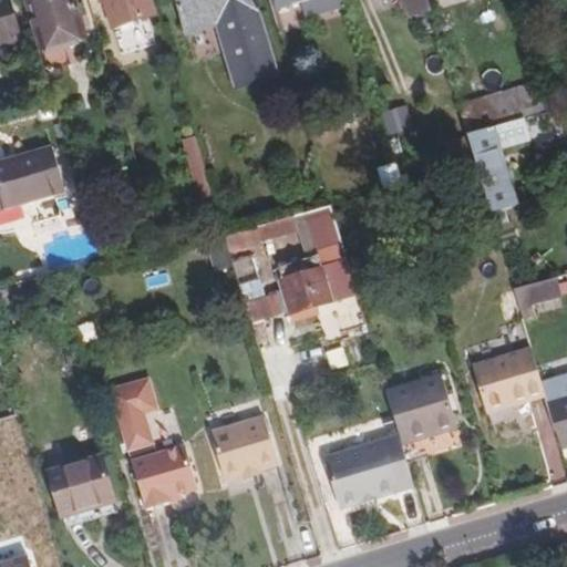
[(0,0),(0,44),(20,39),(7,0),(0,0)]
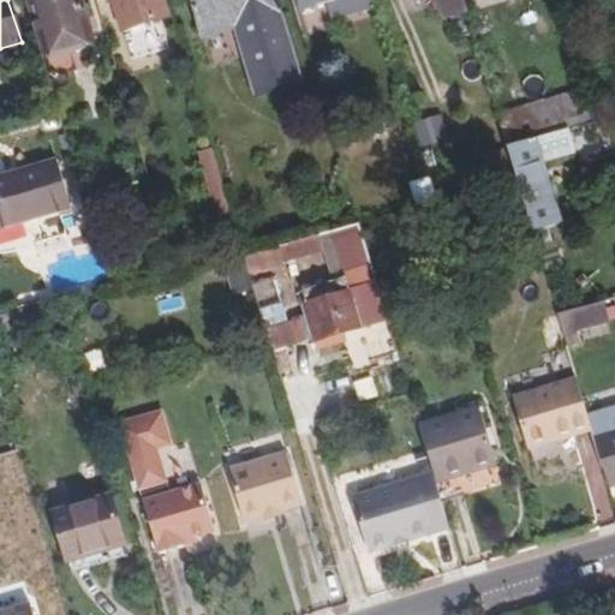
[(88,42),(73,0),(33,0),(27,3),(43,57),(88,42)]
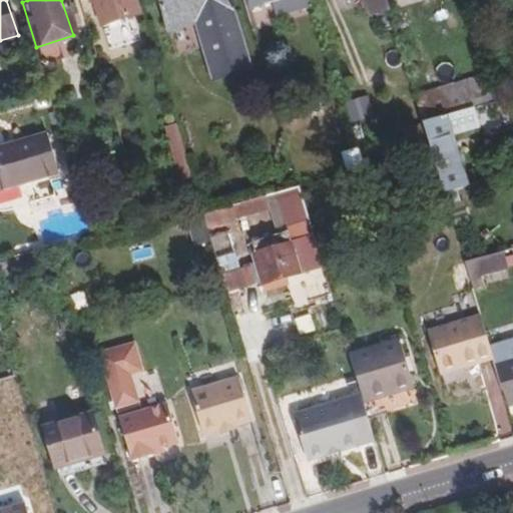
[(91,0),(100,27),(138,16),(133,0),(91,0)]
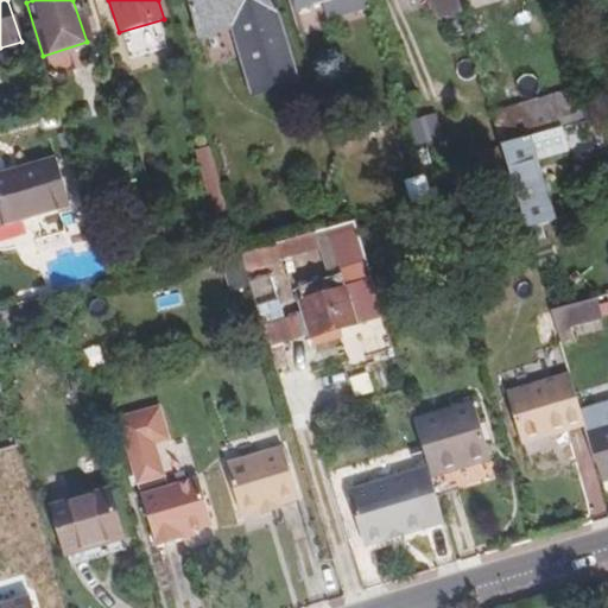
[(272,11),(268,0),(189,0),(200,35),(232,26),(253,96),(296,83),(278,19),(270,21),(268,13),(272,11)]
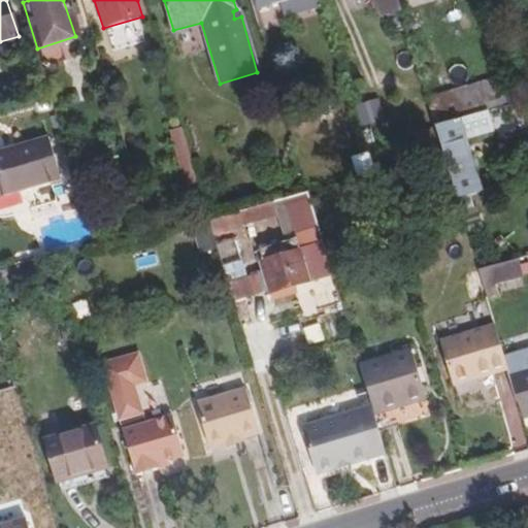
[(254,0),(257,8),(287,0),(254,0)]
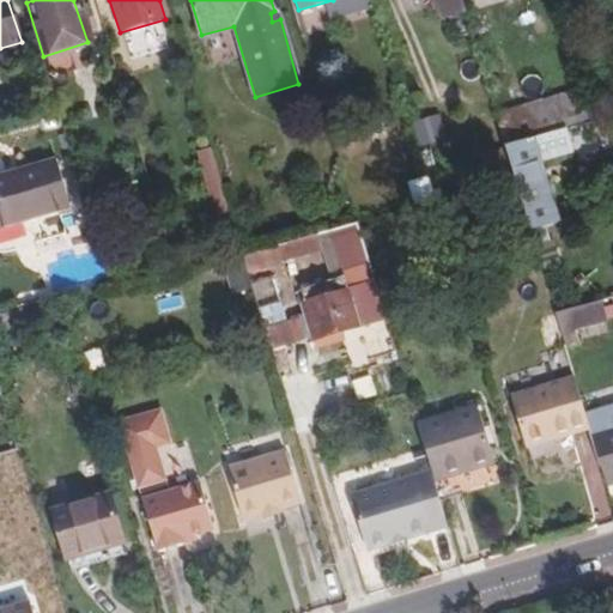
[(462,0),(435,0),(442,20),(466,13),(462,0)]
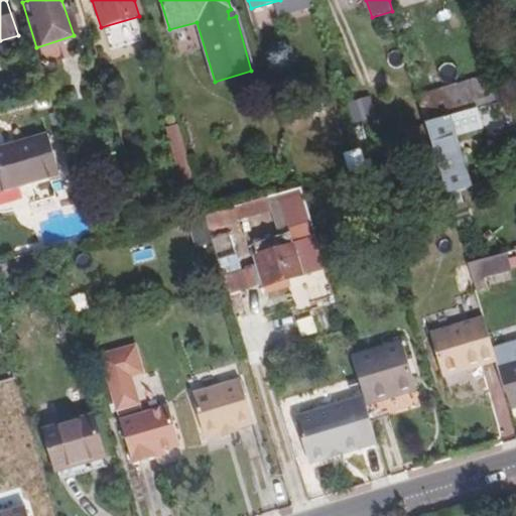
[(468,81),(476,109),(477,109),(500,102),(496,89),(491,74),(468,81)]
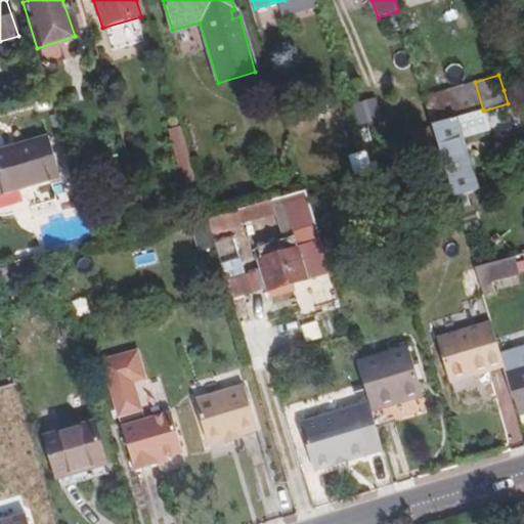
[(424,97),(432,126),(483,111),(475,82),(424,97)]
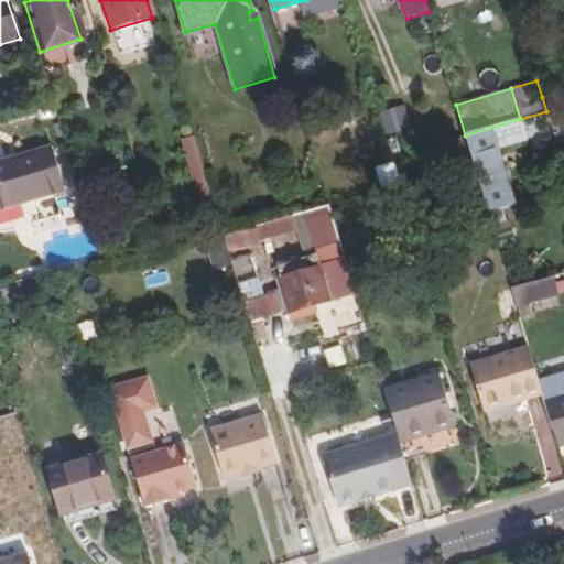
[(563,89),(542,97),(546,111),(563,106),(563,89)]
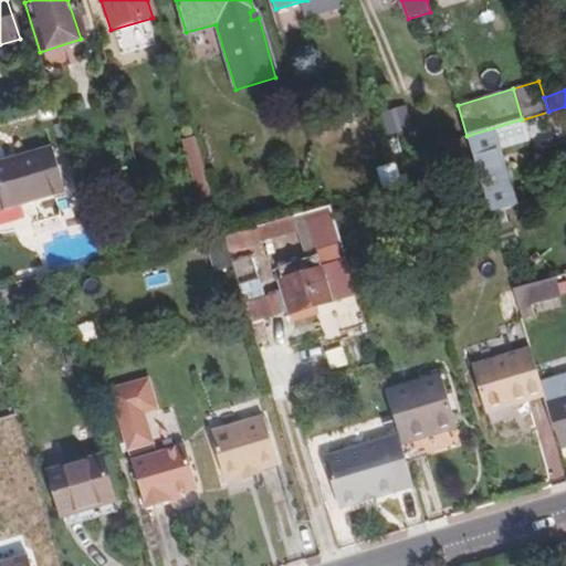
[(467,136),(475,163),(491,215),(515,207),(498,148),(530,139),(523,119),(522,119),(467,136)]
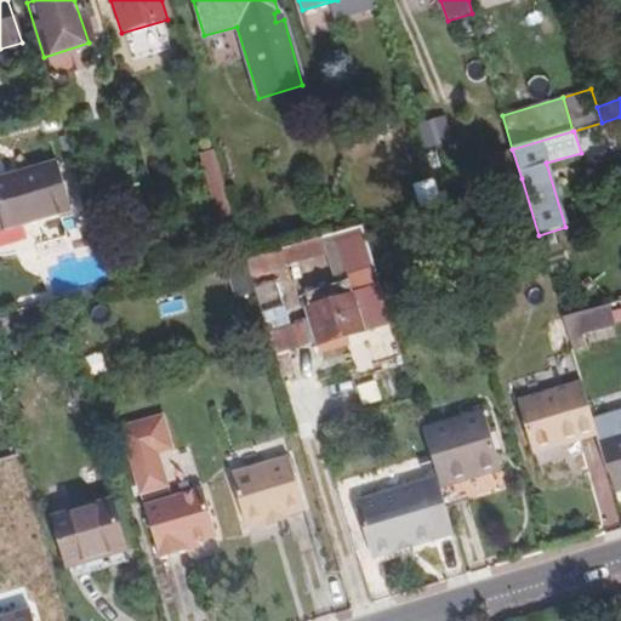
[(488,157),(496,186),(522,178),(512,149),(488,157)]
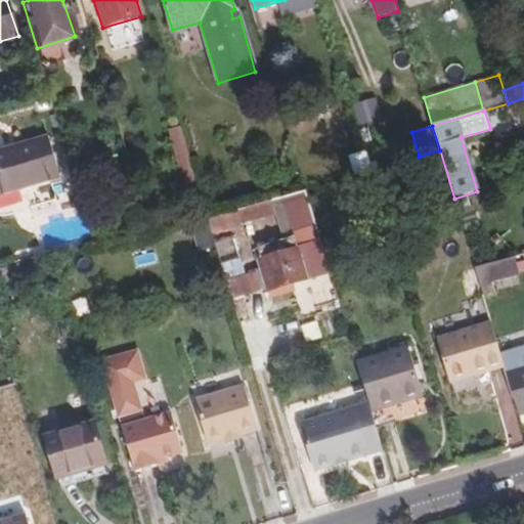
[(178,164),(189,161),(179,127),(168,131),(178,164)]
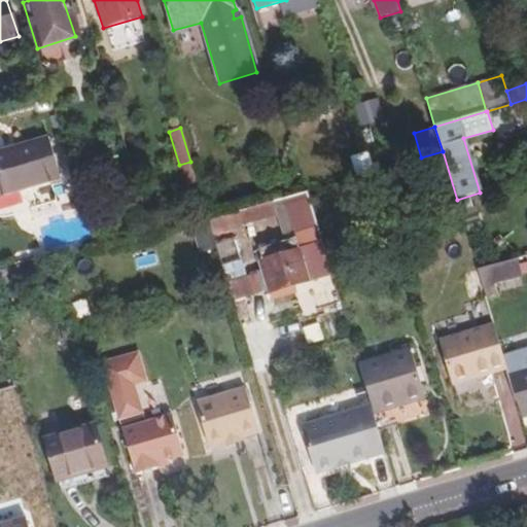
[(49,139),(0,153),(0,195),(61,177),(49,139)]
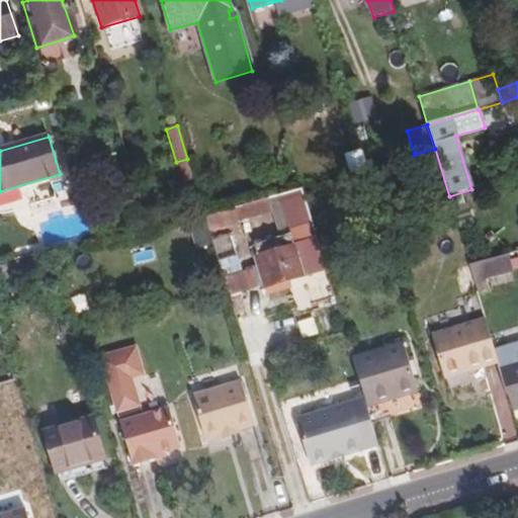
[(253,270),(226,277),(230,294),(257,286),(263,284),(266,294),(288,287),(287,280),(303,276),(304,278),(326,272),(300,188),(280,194),(203,217),(208,233),(236,225),(236,222),(273,210),(281,236),(252,244),(258,268),(253,270)]
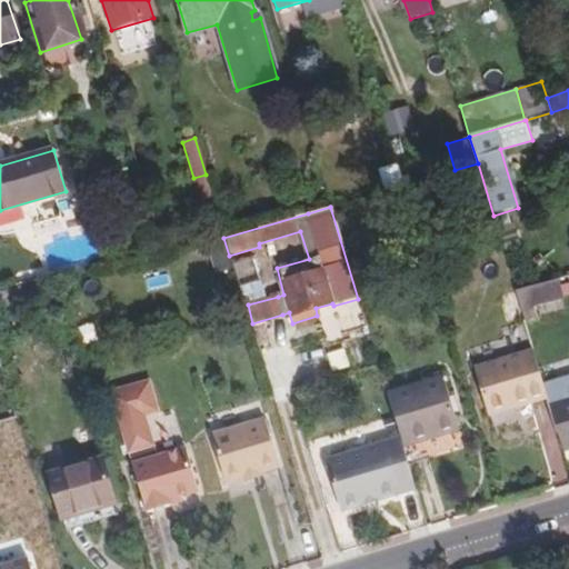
[(87,213),(78,216),(80,227),(90,225),(87,213)]
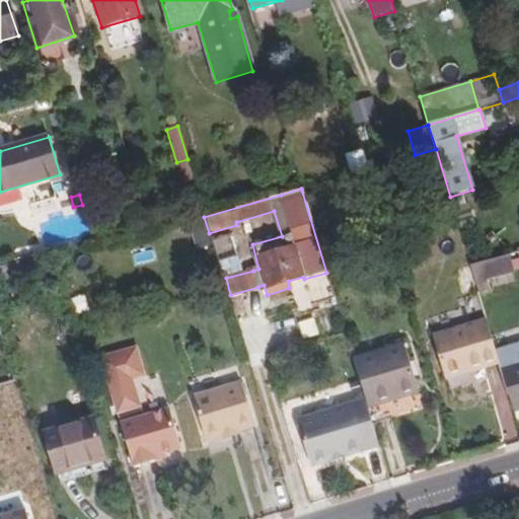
[(509,255),(470,268),(479,297),(492,293),(489,280),(514,273),(509,255)]
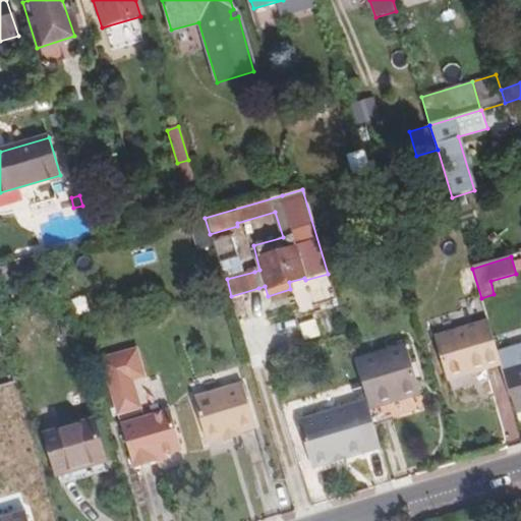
[(198,277),(203,292),(216,288),(211,274),(198,277)]
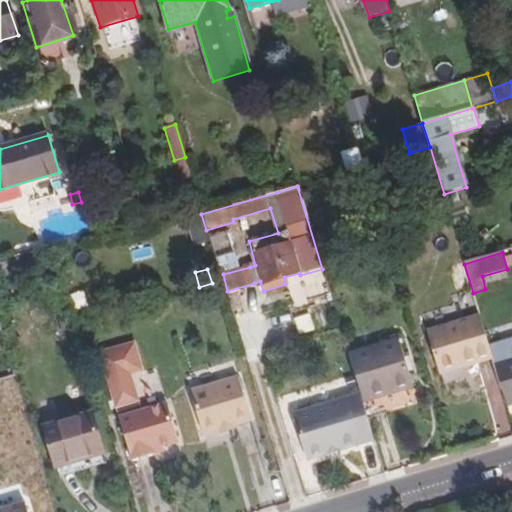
[(84,291),(70,294),(75,311),(89,307),(84,291)]
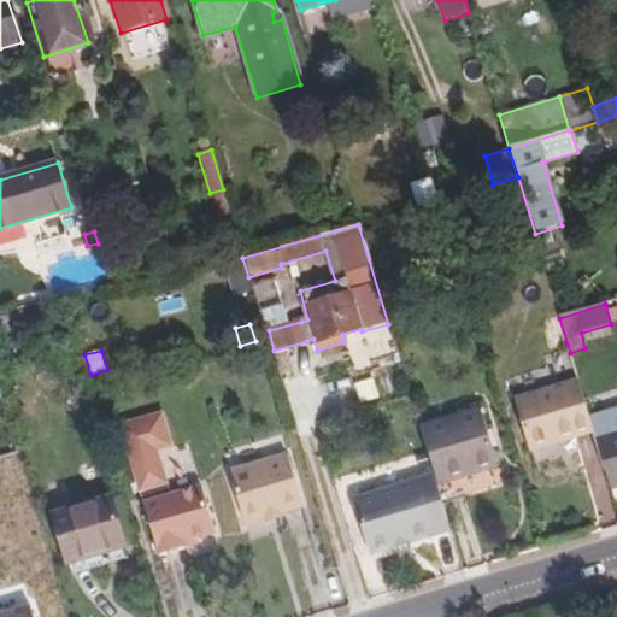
[(528,451),(593,432),(589,417),(577,380),(513,399),(528,451)]
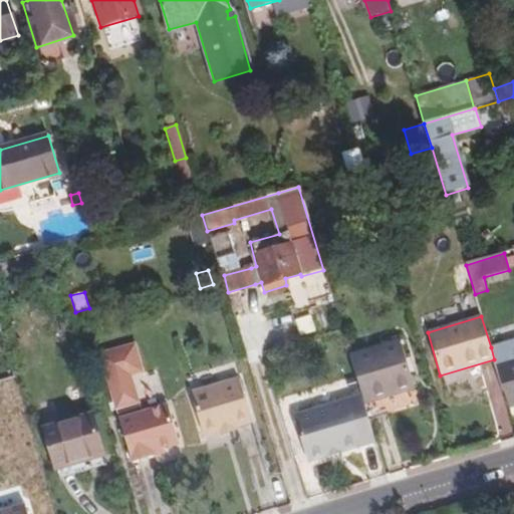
[(494,359),(508,407),(513,405),(513,340),(491,347),(494,359)]
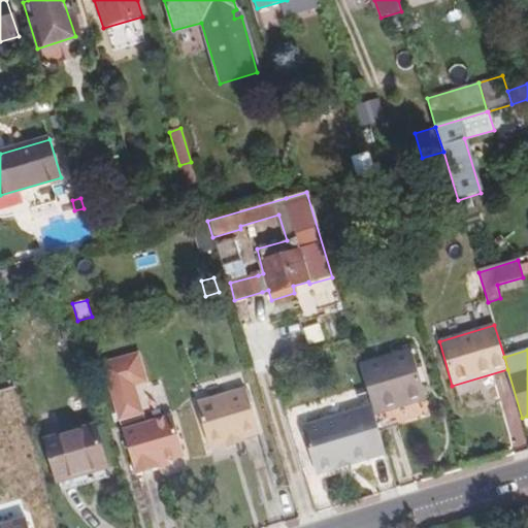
[(370,406),(377,430),(430,415),(411,351),(359,366),(370,406)]
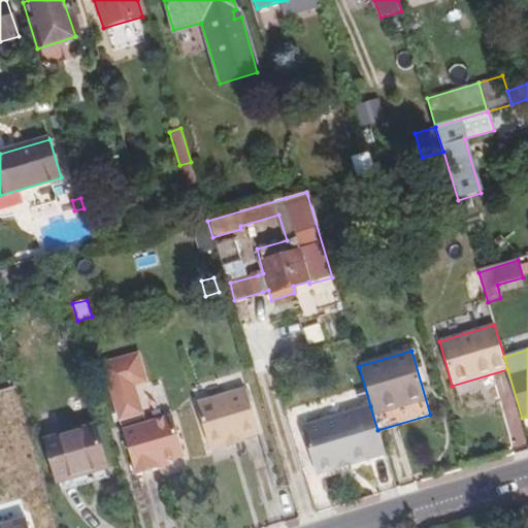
[(142,353),(105,364),(123,425),(149,417),(140,388),(152,385),(142,353)]
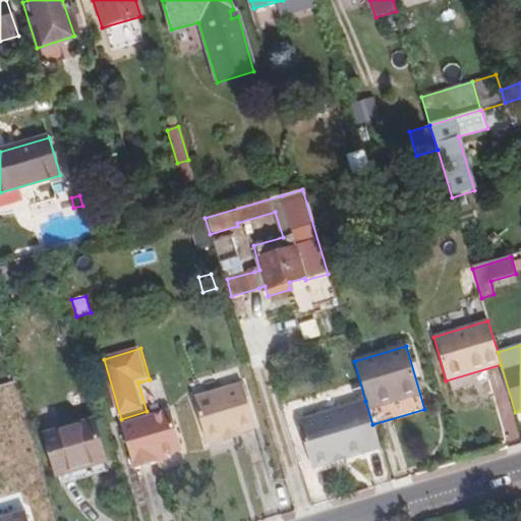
[(223,439),(236,433),(254,428),(240,385),(192,400),(206,443),(223,439)]
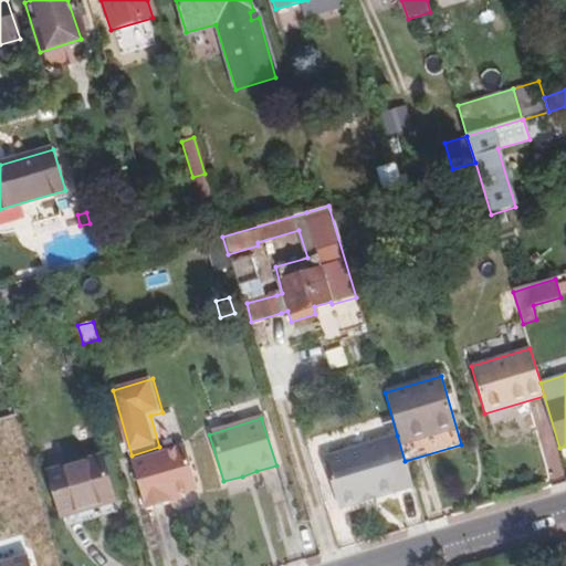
[(371,499),(412,486),(405,461),(397,436),(322,459),(336,509),(360,502),(359,496),(370,493),(371,499)]
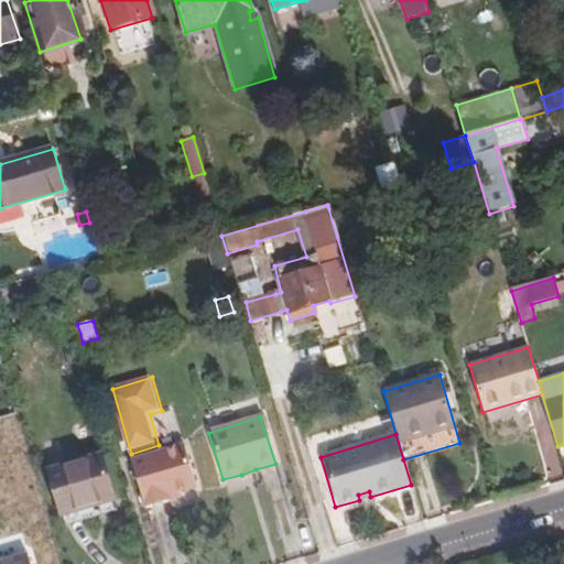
[(195,487),(182,447),(131,463),(145,508),(170,500),(169,496),(195,487)]
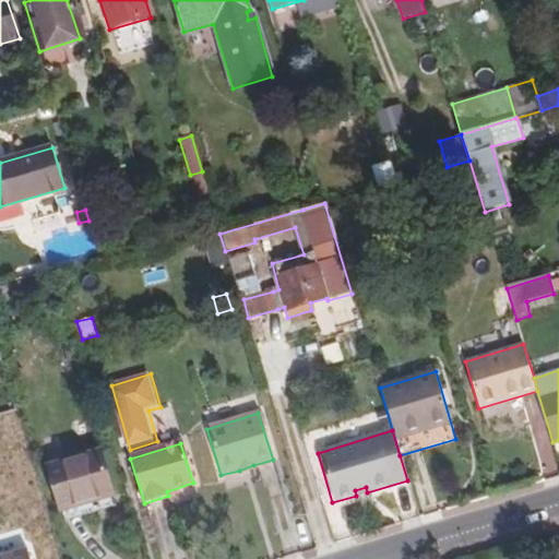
[(47,467),(60,511),(113,496),(99,453),(47,467)]
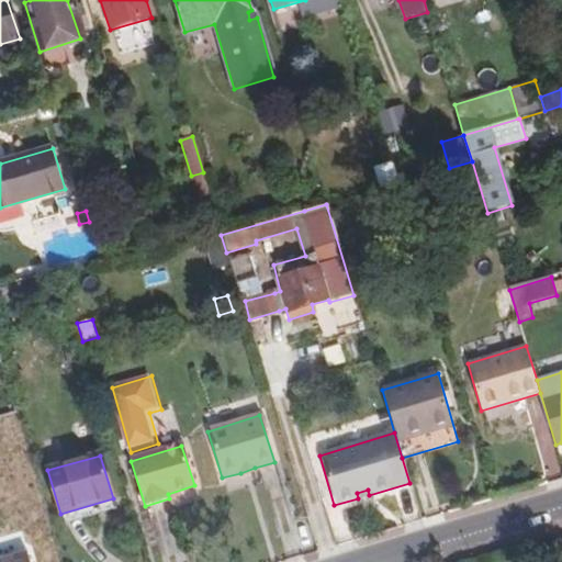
[(306,459),(322,508),(334,505),(319,456),(306,459)]
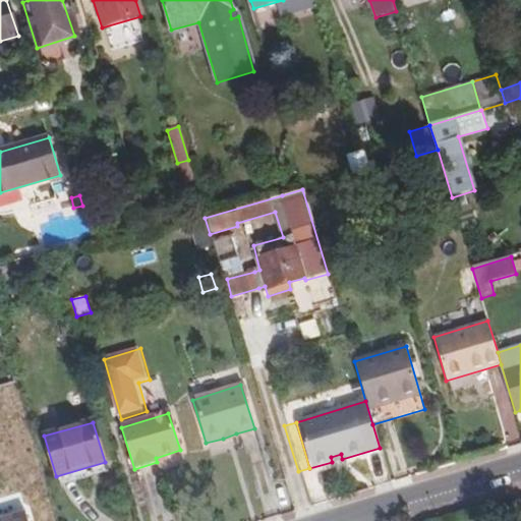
[(237,439),(236,433),(223,439),(224,443),(237,439)]
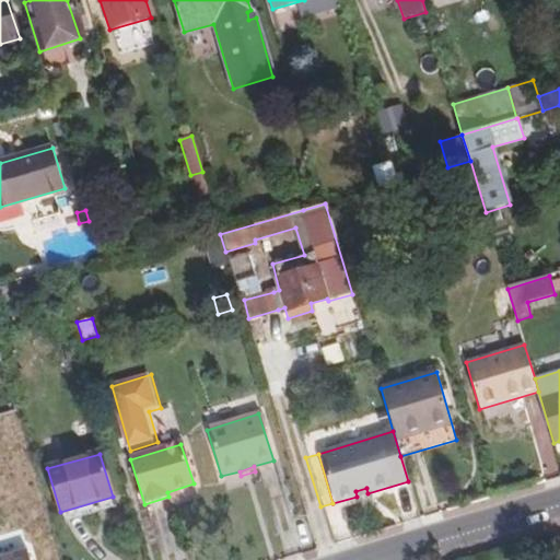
[(113,497),(60,512),(63,523),(115,509),(113,497)]
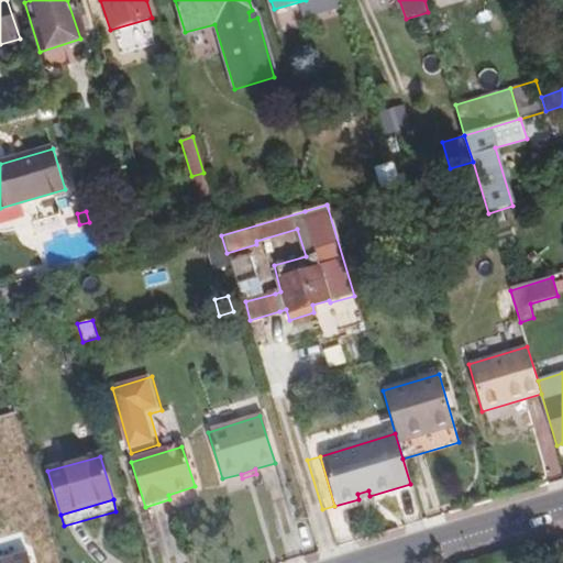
[(0,561),(0,562),(25,562),(22,553),(0,561)]
